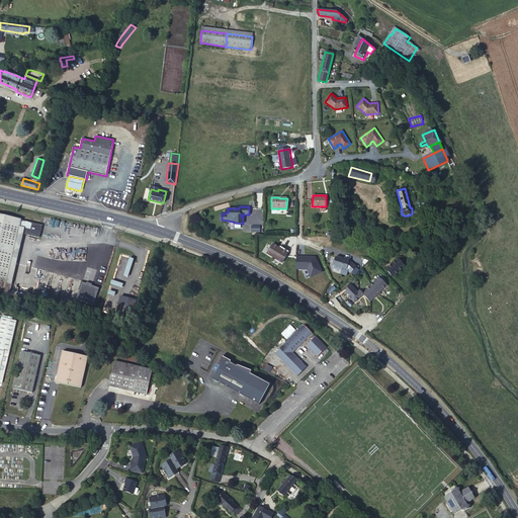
[(476,217),(473,211),(462,218),(465,223),(476,217)]
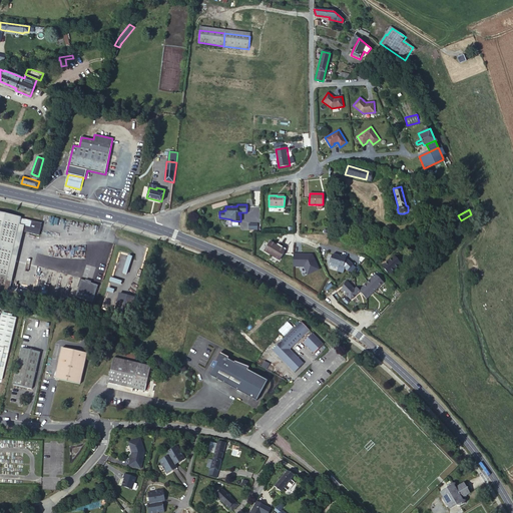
[(0,212),(0,288),(5,289),(20,224),(26,225),(25,231),(39,234),(42,222),(0,212)]
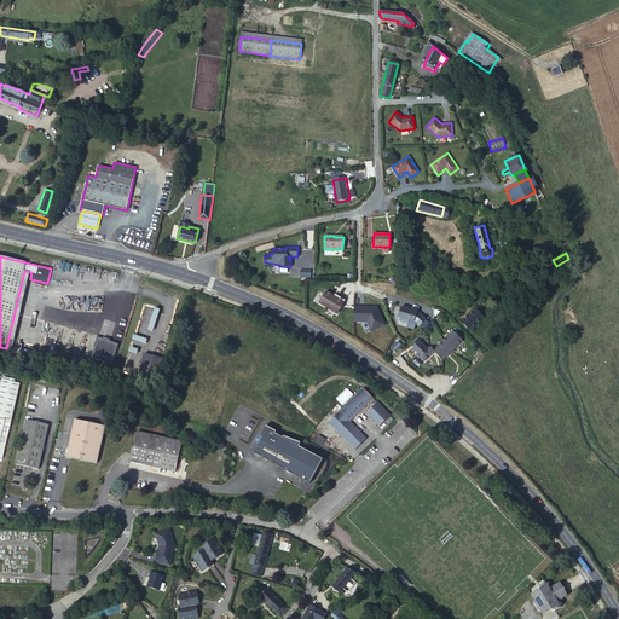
[(325,293),(319,304),(336,314),(345,300),(331,293),(330,294),(325,293)]
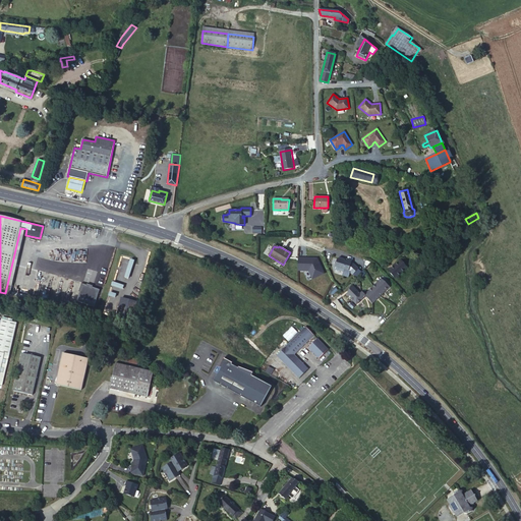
[(357,269),(351,263),(351,261),(347,259),(346,261),(344,259),(345,258),(339,256),(339,259),(337,258),(335,266),(336,267),(335,269),(343,272),(344,270),(348,271),(352,275),(357,269)]
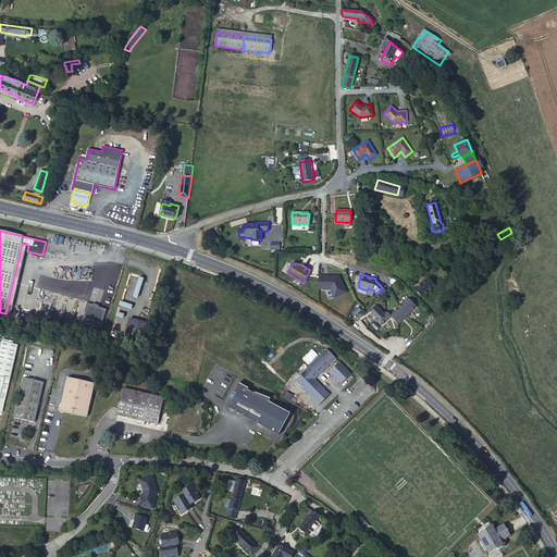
[(125,296),(137,300),(145,280),(133,275),(125,296)]
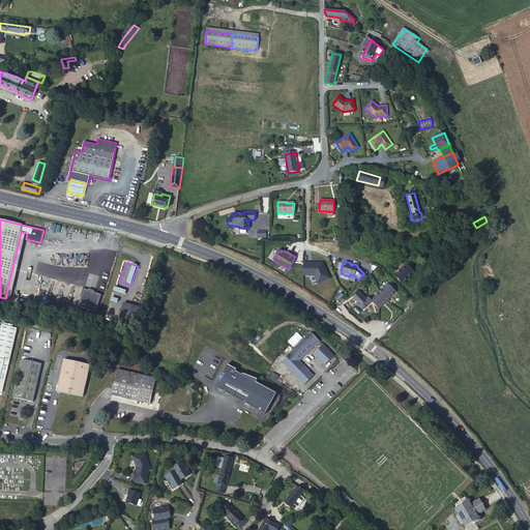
[(323,263),(307,262),(306,274),(318,275),(323,283),(332,277),(323,263)]
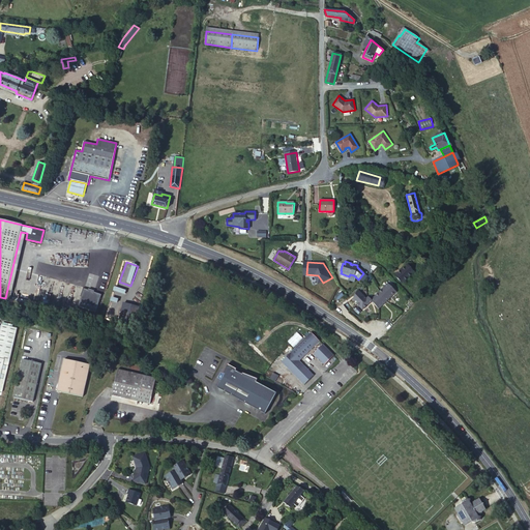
[(414,272),(408,264),(395,275),(402,284),(414,272)]
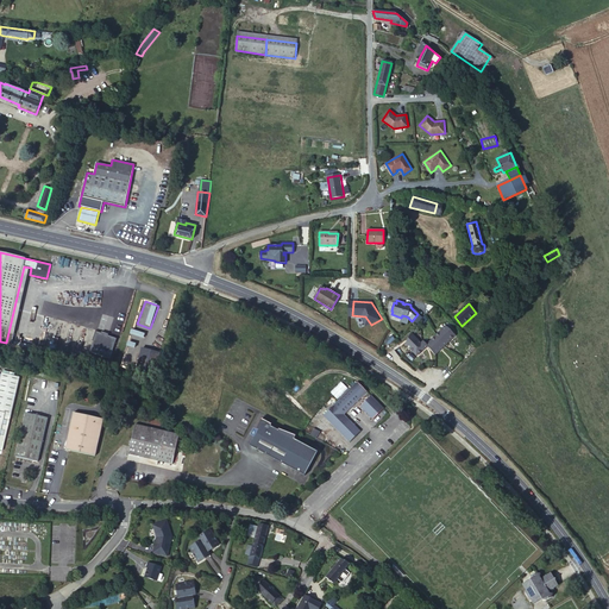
[(446,325),(445,326),(426,344),(422,340),(420,343),(412,333),(406,344),(416,356),(427,346),(435,355),(456,336),(446,325)]
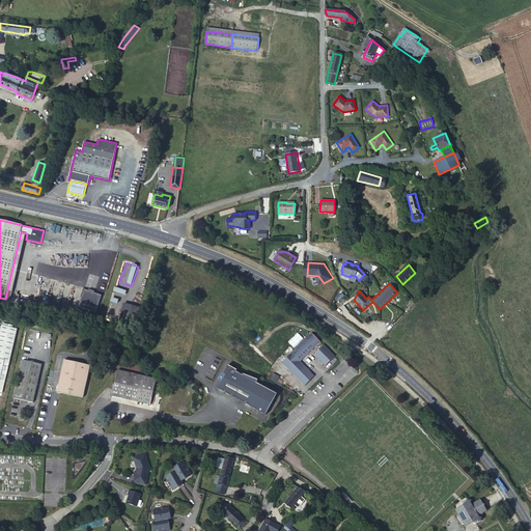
[(102,302),(84,298),(79,315),(96,320),(102,302)]
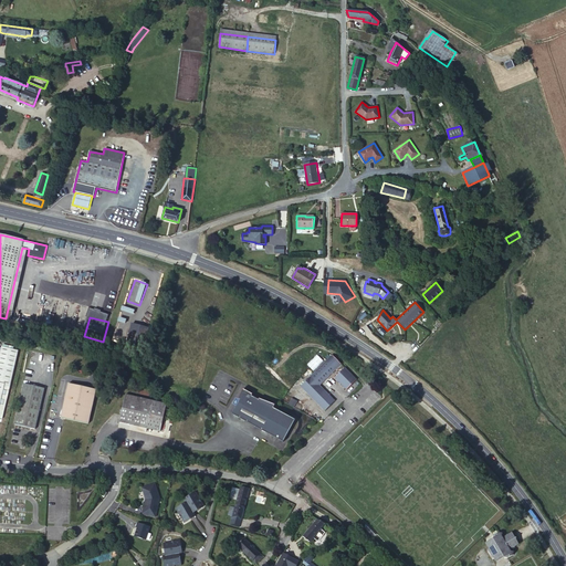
[(148,327),(133,323),(127,344),(143,347),(148,327)]
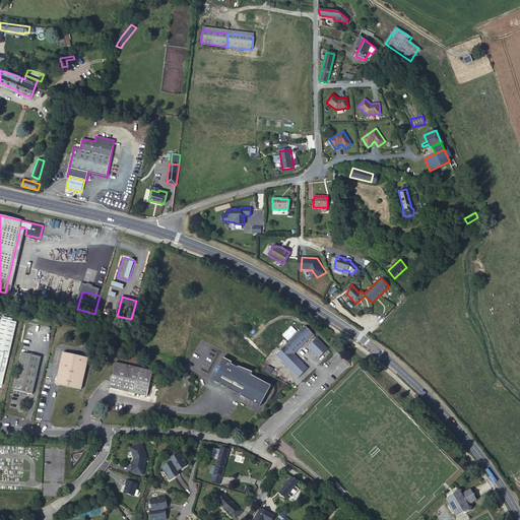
[(17,322),(1,318),(0,324),(0,383),(2,384),(17,322)]
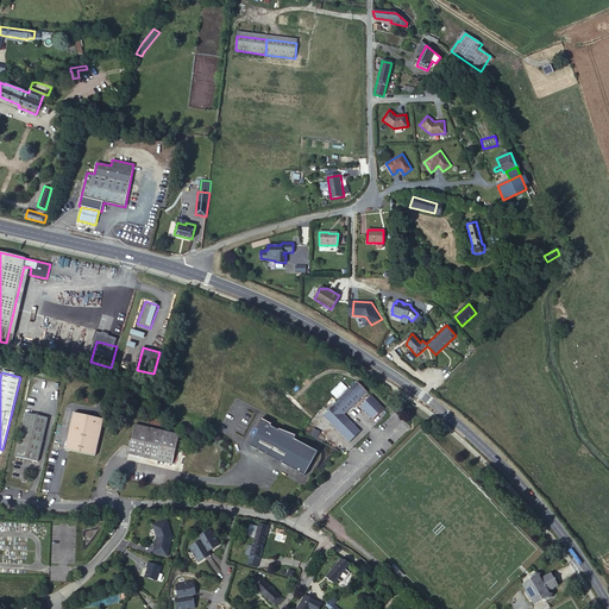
[(368,393),(358,383),(336,407),(345,416),(368,393)]
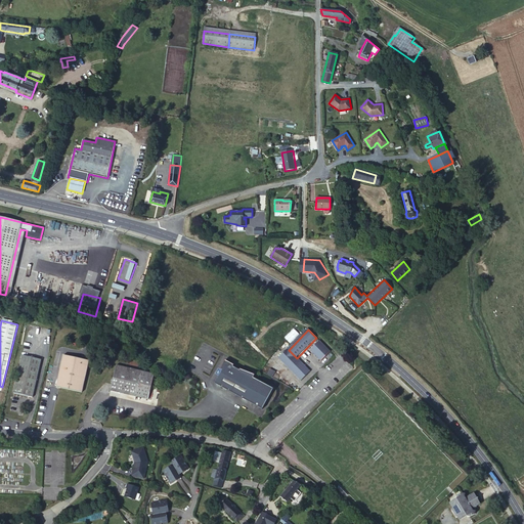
[(320,341),(311,350),(322,361),(332,352),(320,341)]
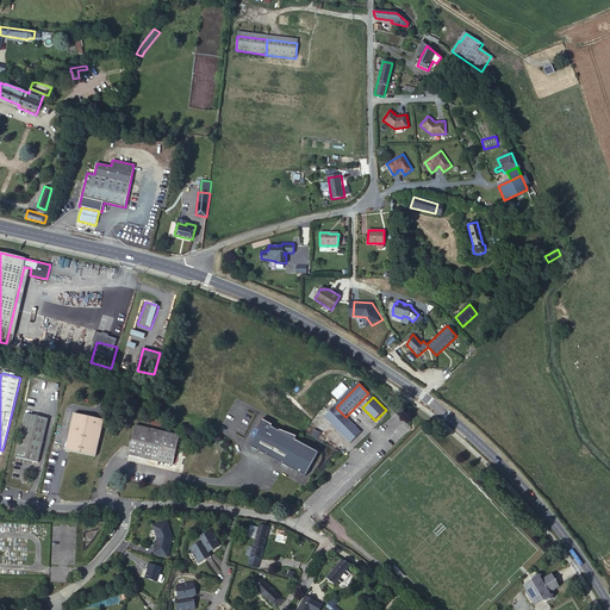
[(354,435),(360,430),(336,408),(325,418),(346,437),(352,433),(354,435)]
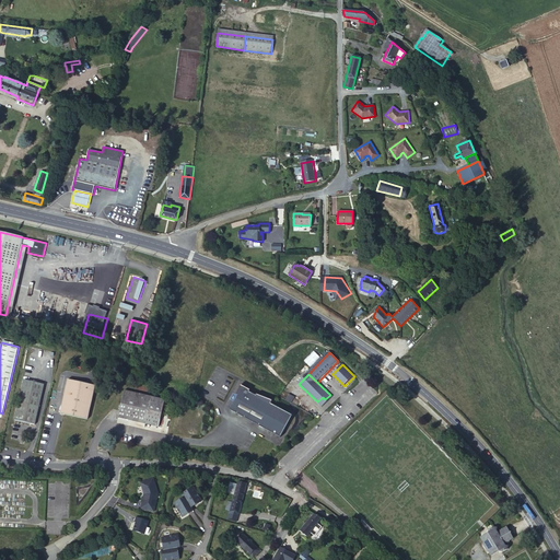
[(95,385),(68,378),(65,392),(68,393),(63,413),(88,419),(95,385)]
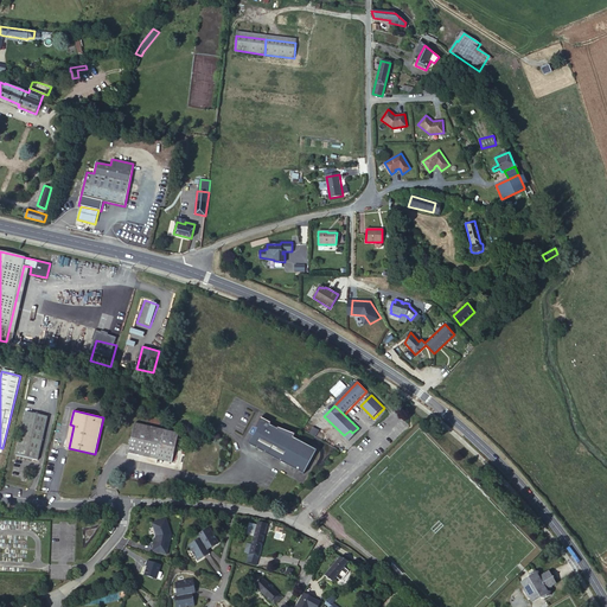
[(48,416),(26,411),(17,454),(38,460),(48,416)]
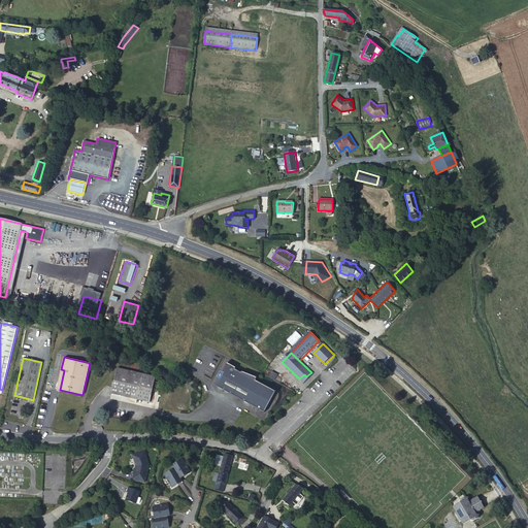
[(219,390),(267,414),(277,393),(258,383),(254,381),(255,378),(244,374),(243,375),(237,372),(237,371),(228,366),(224,375),(226,376),(219,390)]
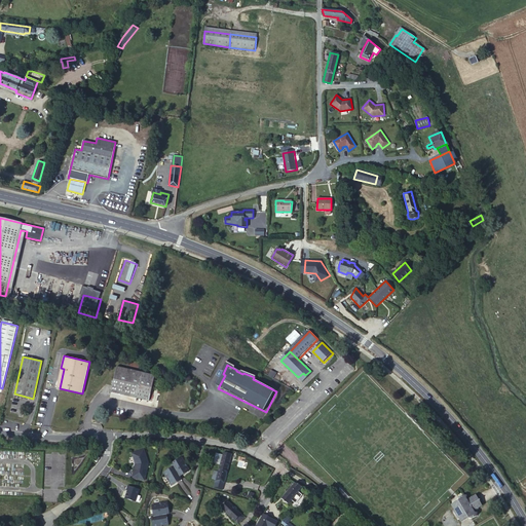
[(155,376),(117,367),(111,391),(149,401),(155,376)]
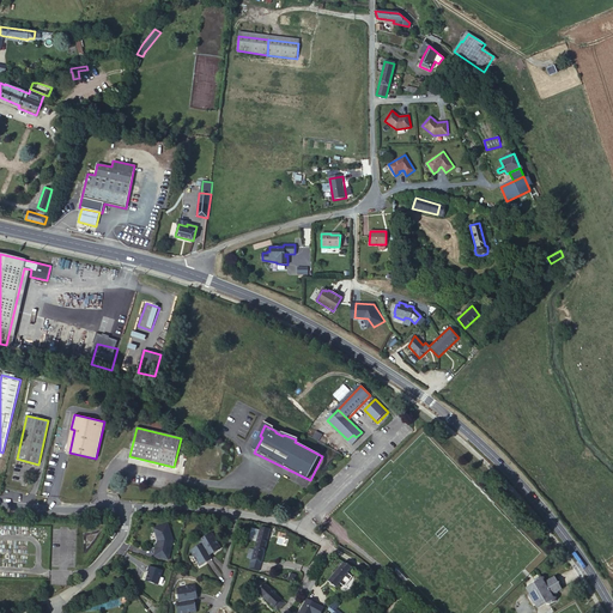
[(365,436),(362,432),(356,437),(353,435),(347,439),(354,447),(365,436)]
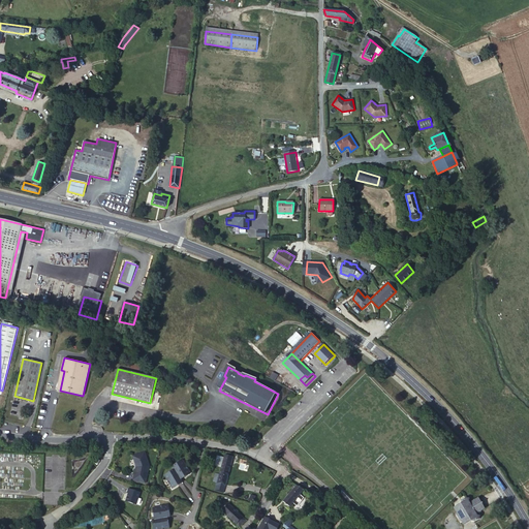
[(272,379),(277,382),(280,377),(275,374),(272,379)]
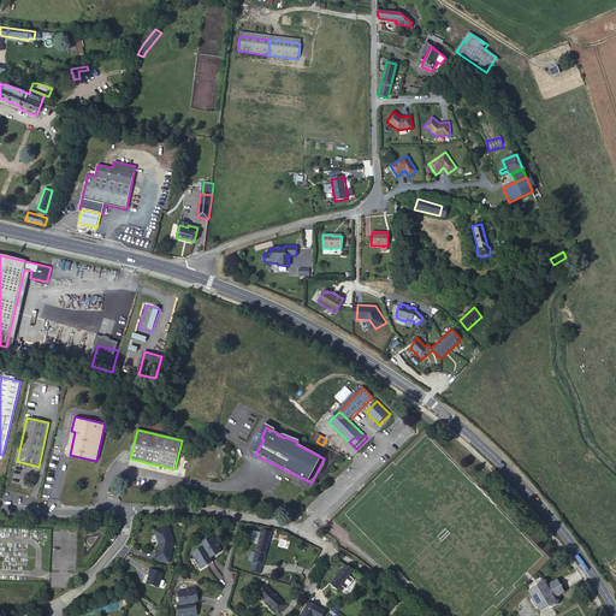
[(155,560),(169,562),(173,543),(167,526),(153,531),(158,543),(157,551),(155,560)]
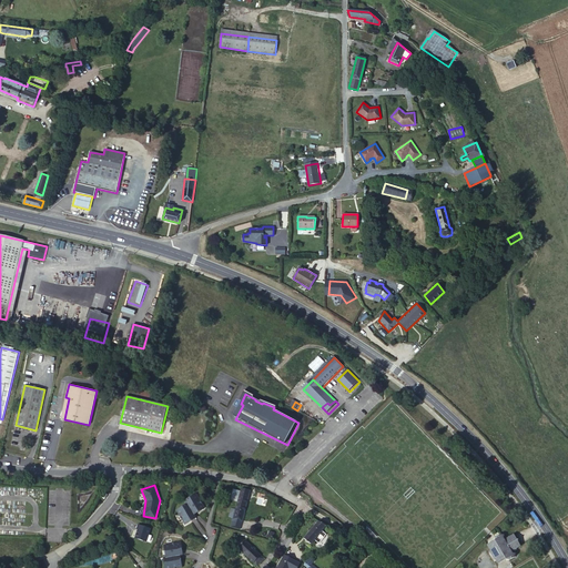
[(250,490),(242,488),(236,509),(232,508),(230,517),(234,518),(233,521),(237,523),(239,519),(243,520),(245,511),(244,511),(250,490)]
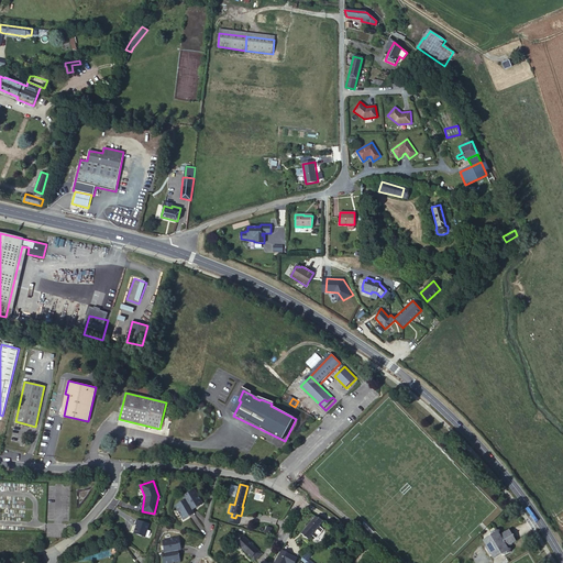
[(188,499),(194,508),(197,506),(198,507),(205,504),(202,499),(201,500),(195,489),(186,495),(188,499)]
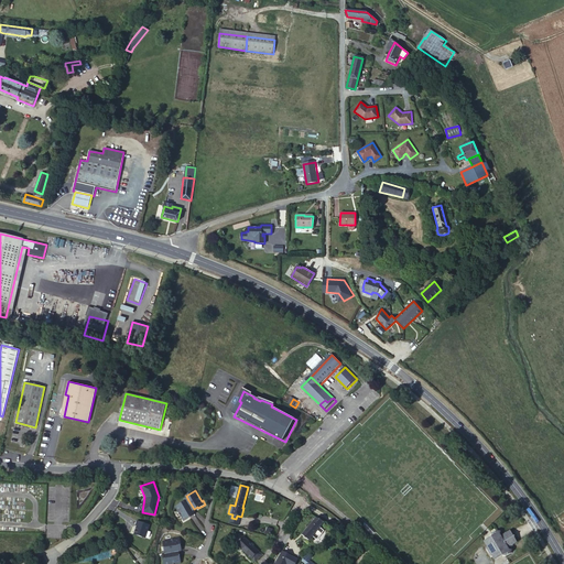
[(192,516),(196,513),(194,509),(188,500),(179,506),(185,516),(184,516),(186,520),(193,517),(192,516)]
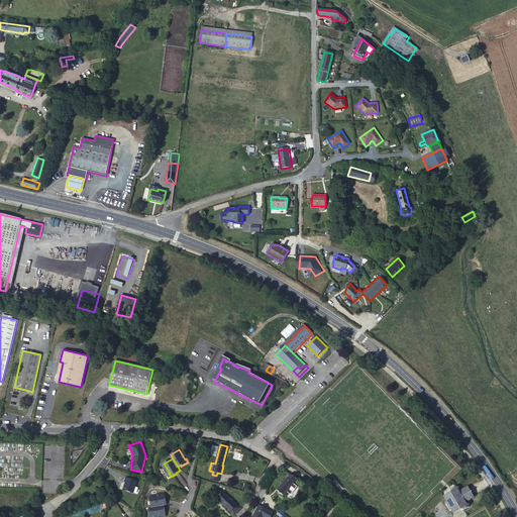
[(297,478),(290,474),(277,490),(279,492),(277,493),(280,495),(281,494),(283,495),(297,478)]
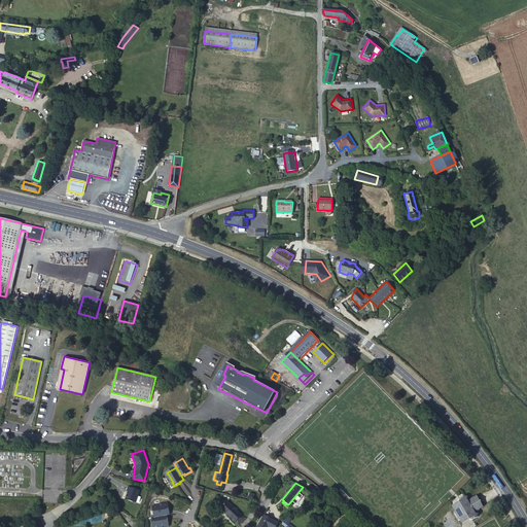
[(139,490),(128,486),(127,491),(128,491),(125,498),(135,502),(139,490)]
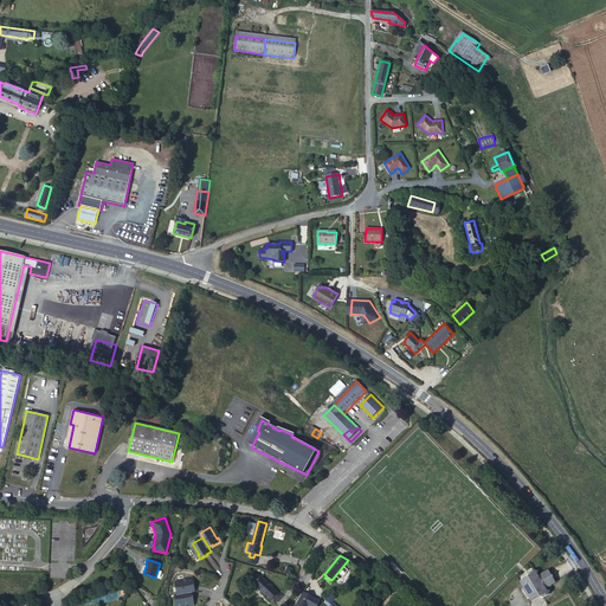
[(179,580),(181,592),(194,590),(197,590),(195,584),(198,584),(195,575),(191,577),(191,578),(179,580)]
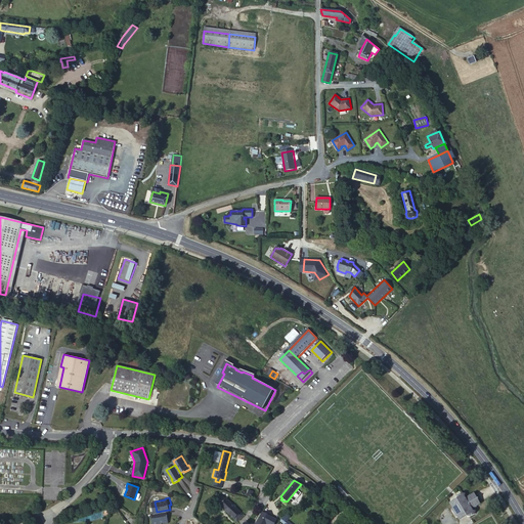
[(244,515),(226,498),(220,505),(237,522),(244,515)]
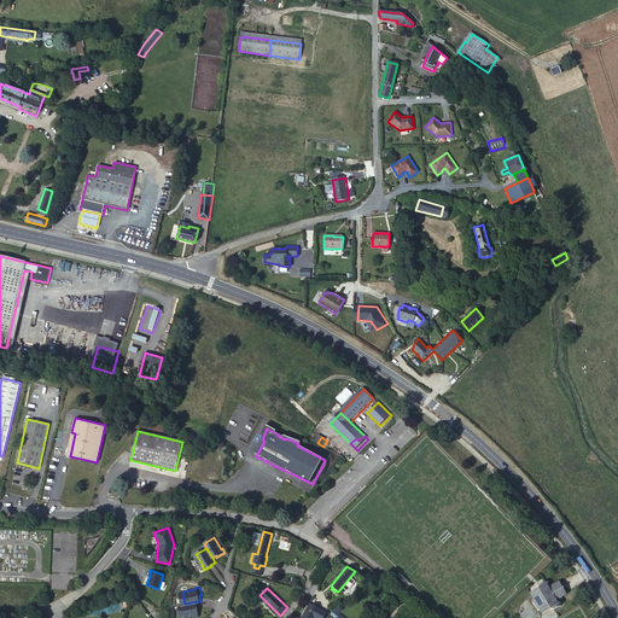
[(566,606),(576,600),(567,588),(559,594),(557,589),(558,588),(554,588),(548,592),(548,593),(548,594),(540,600),(544,606),(547,607),(551,611),(549,613),(552,617),(557,617),(561,616),(565,617),(570,613),(570,610),(567,610),(566,606)]
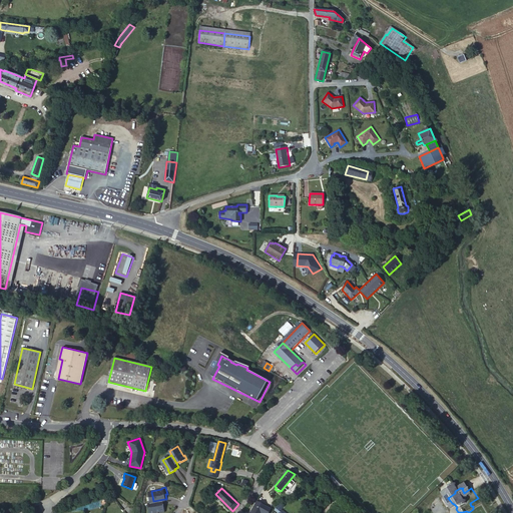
[(153,501),(150,502),(152,511),(162,510),(163,511),(167,510),(166,503),(164,503),(164,499),(153,501)]
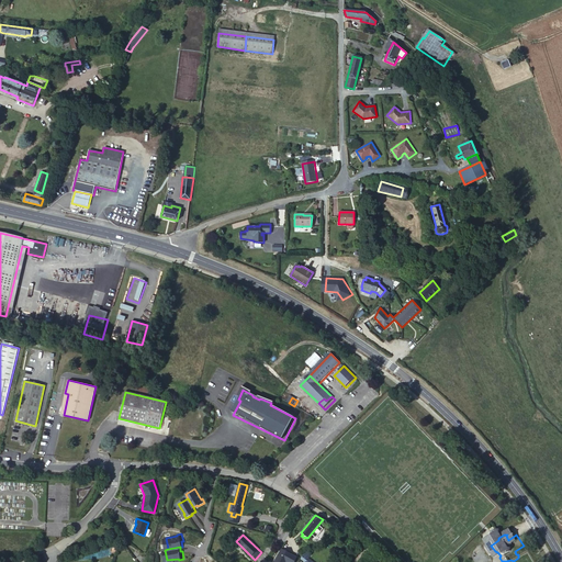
[(294,561),(298,557),(282,549),(276,561),(285,561),(287,561),(289,561),(294,561)]
